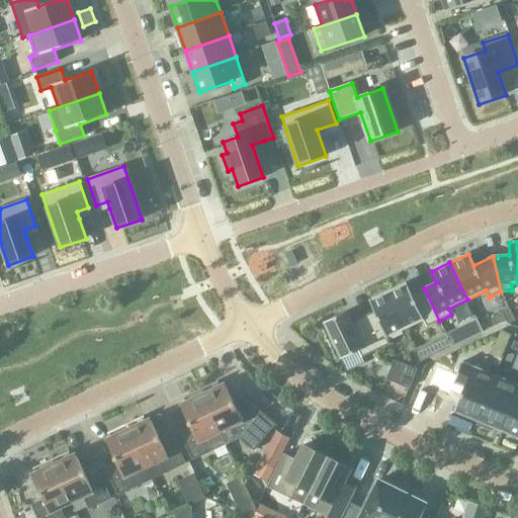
[(406,283),(387,292),(405,329),(423,321),(426,327),(439,321),(424,288),(411,294),(406,283)]
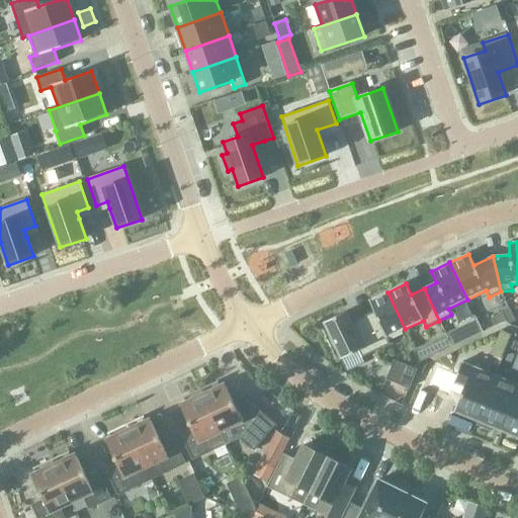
[(373,312),(360,318),(375,351),(389,345),(385,338),(405,329),(387,292),(368,300),(373,312)]
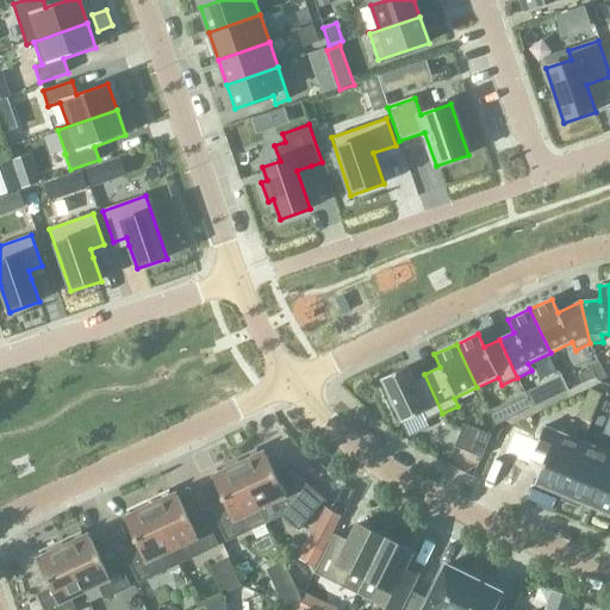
[(596,378),(598,383),(607,378),(601,366),(592,369),(596,378)]
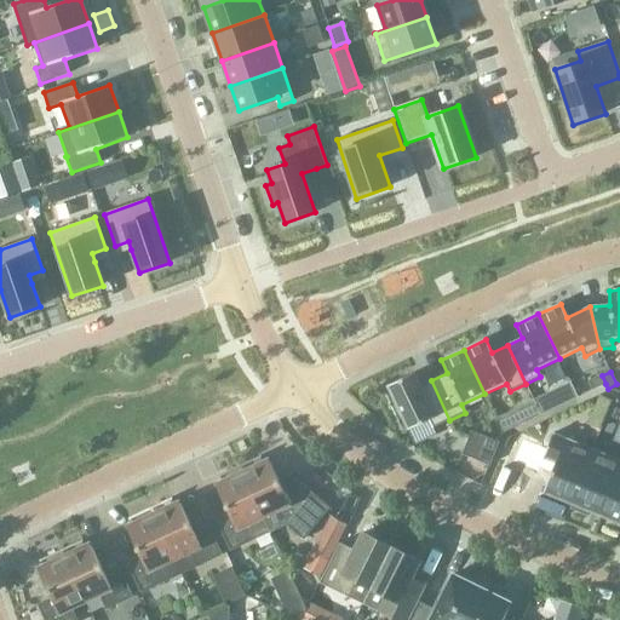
[(414,373),(386,386),(394,401),(390,403),(397,419),(401,418),(407,430),(429,420),(432,428),(449,420),(431,380),(420,386),(414,373)]
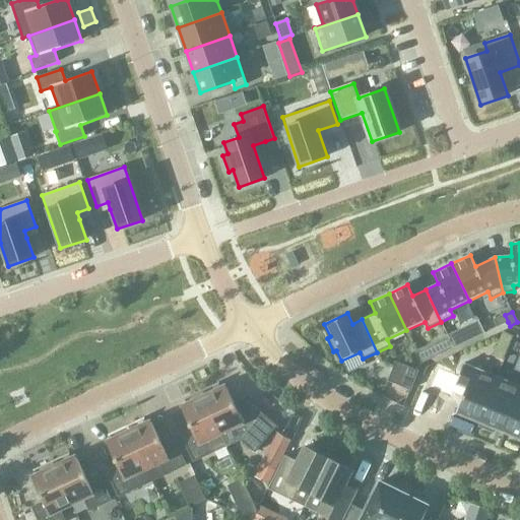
[(505,324),(508,322),(505,315),(494,320),(497,327),(505,324)]
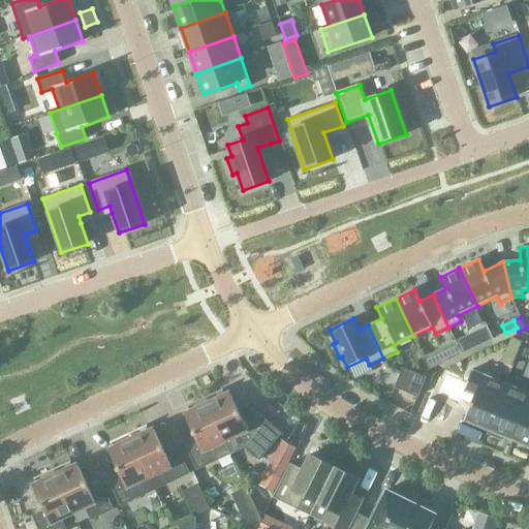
[(427,359),(427,392),(449,392),(450,359),(427,359)]
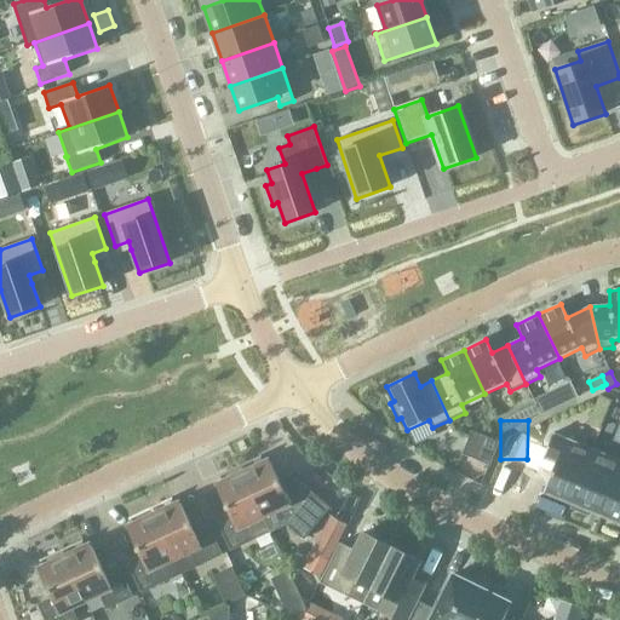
[(471,432),(461,454),(489,465),(498,443),(471,432)]
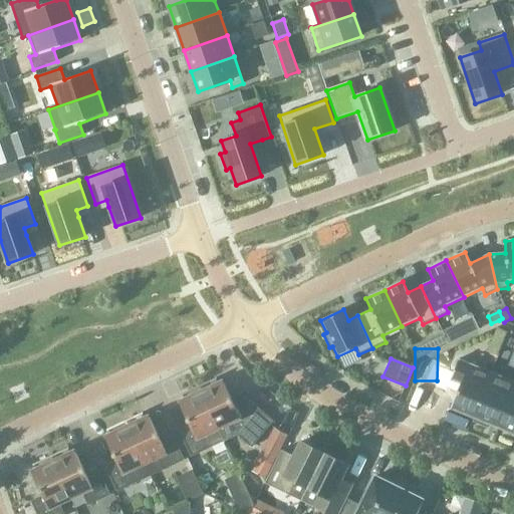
[(474,418),(492,373),(458,359),(450,379),(460,384),(450,409),(474,418)]
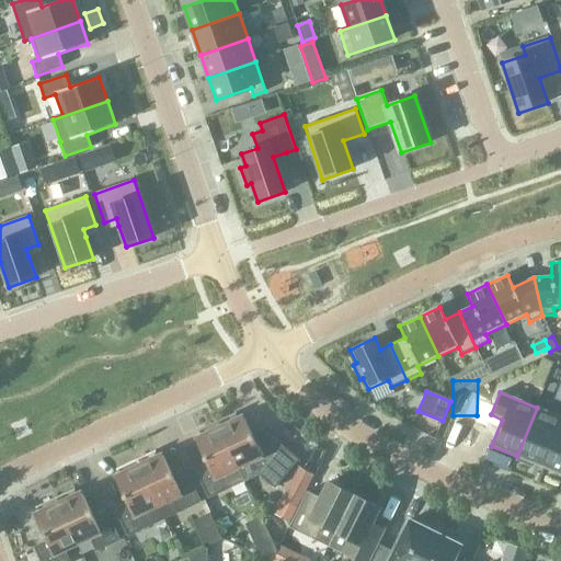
[(560,421),(560,418),(537,408),(517,456),(516,461),(531,468),(534,462),(542,467),(560,421)]
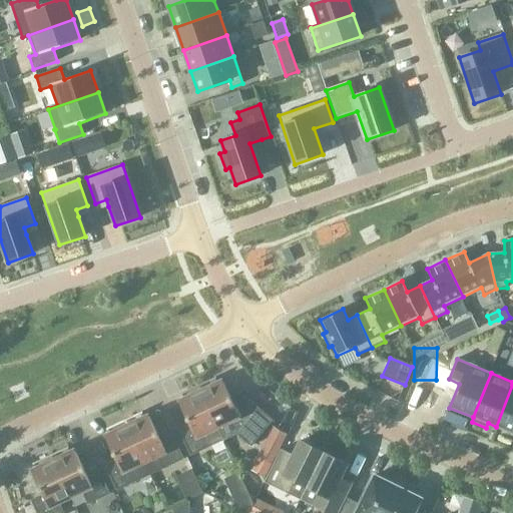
[(215,378),(197,386),(217,428),(229,422),(235,434),(250,447),(272,422),(274,423),(274,422),(245,397),(233,404),(222,381),(216,384),(214,379),(216,379),(215,378)]
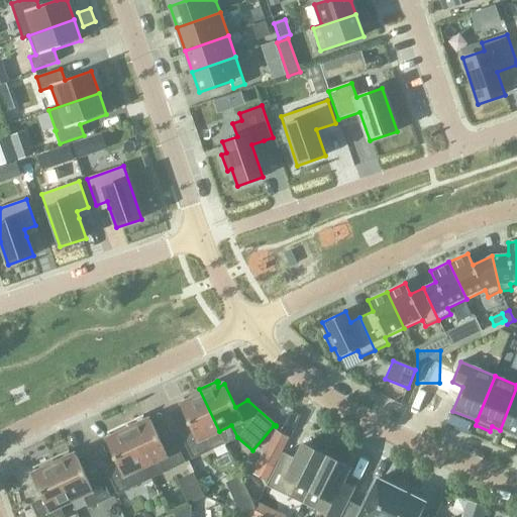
[(516,388),(500,430),(516,436),(516,388)]
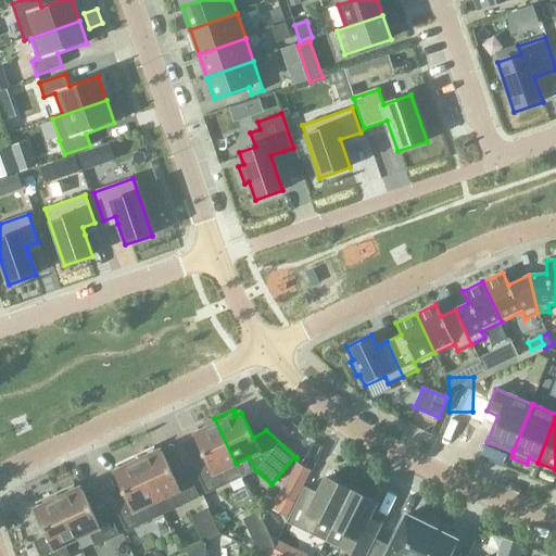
[(236,464),(214,418),(196,427),(196,429),(197,428),(200,432),(193,436),(206,462),(194,467),(206,493),(228,482),(225,474),(238,467),(236,464)]
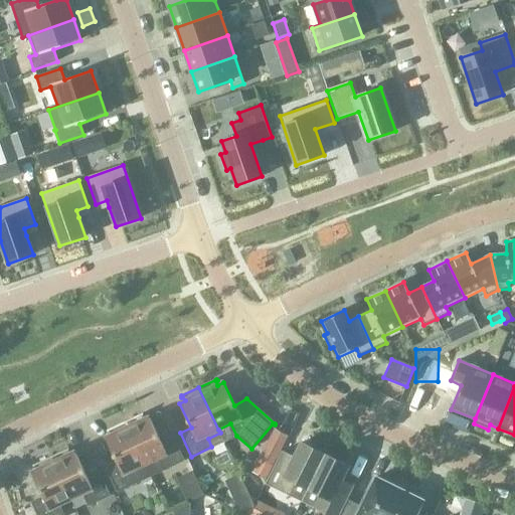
[(142,413),(125,422),(150,476),(183,461),(171,437),(161,442),(149,417),(144,419),(141,415),(143,414),(142,413)]
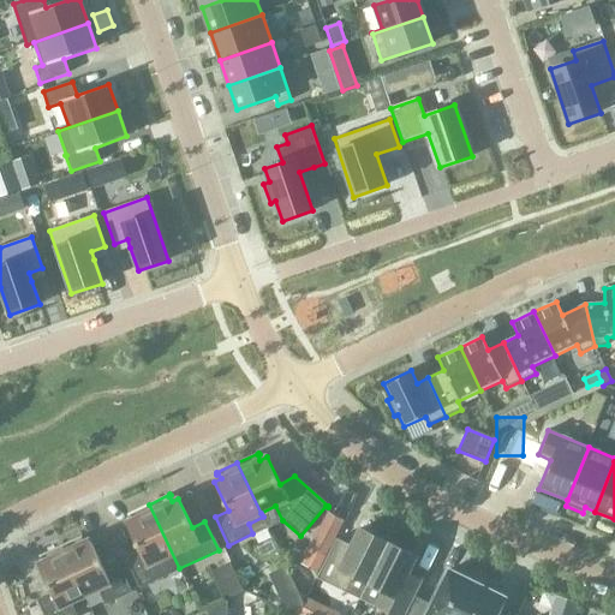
[(132,520),(125,523),(139,553),(126,559),(141,587),(179,568),(149,505),(127,514),(127,515),(130,515),(132,520)]
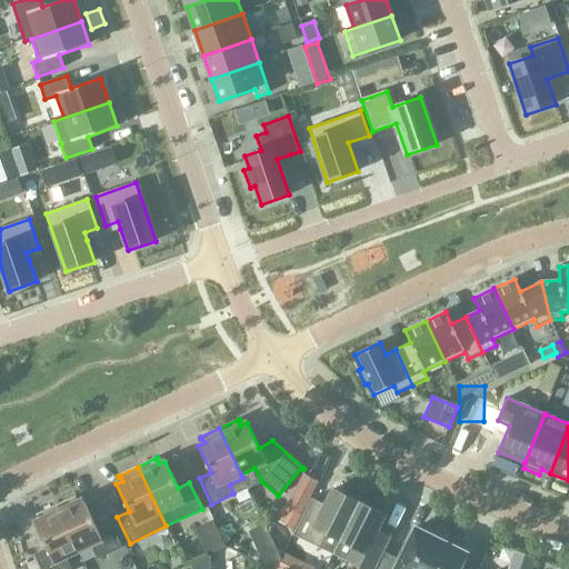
[(307,505),(319,482),(303,473),(286,508),(301,516),(307,505)]
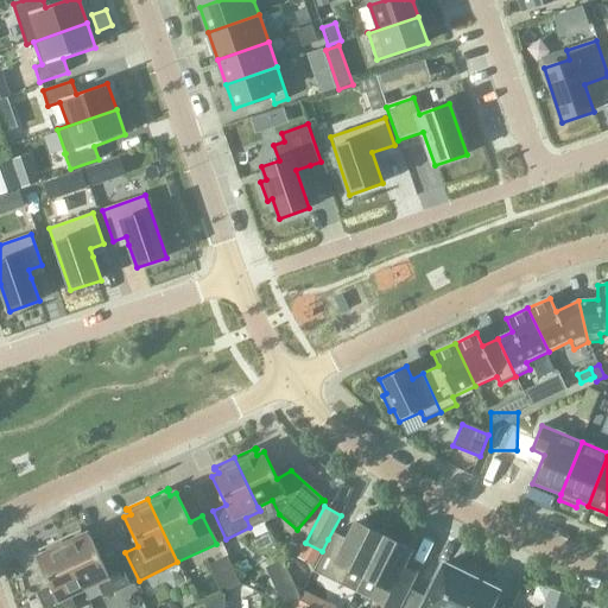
[(348,570),(362,577),(382,537),(355,523),(343,546),(328,539),(312,571),(341,586),(348,570)]
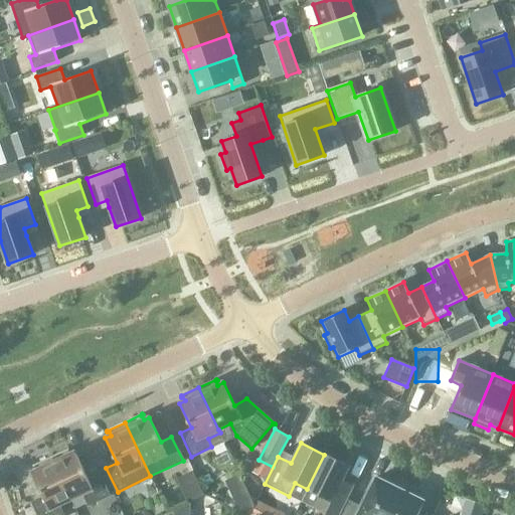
[(68,449),(50,458),(70,499),(82,493),(89,505),(109,496),(98,472),(87,477),(74,453),(69,455),(67,451),(68,450),(68,449)]
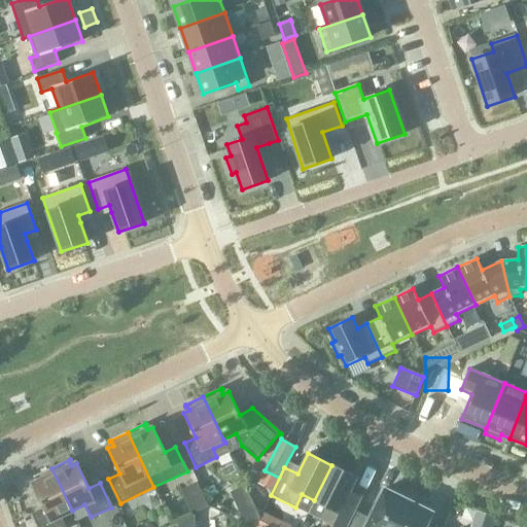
[(334,526),(347,526),(355,512),(359,503),(346,497),(356,478),(331,465),(314,500),(326,506),(319,520),(334,526)]
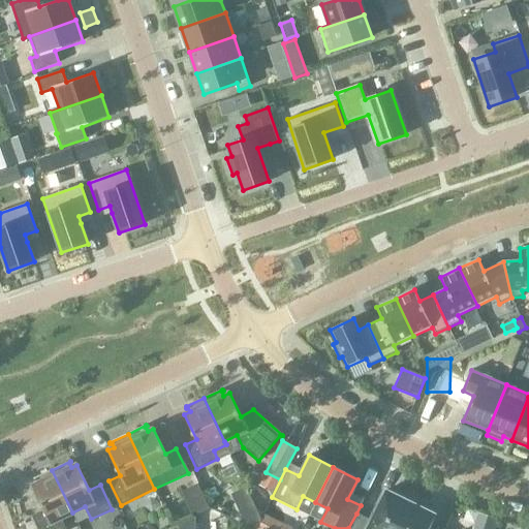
[(33,517),(38,528),(64,528),(59,519),(72,512),(52,470),(33,478),(34,479),(35,478),(37,484),(32,486),(43,511),(33,517)]
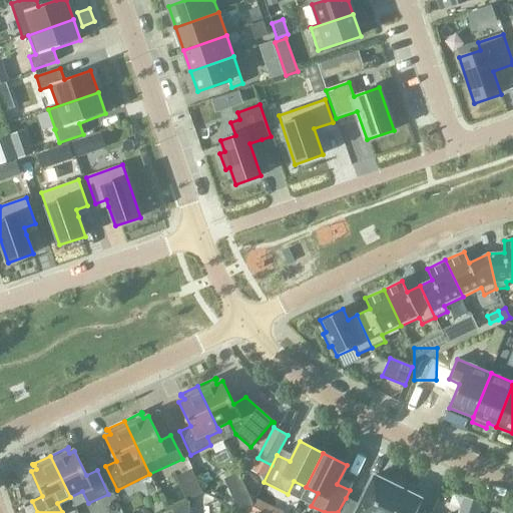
[(384,512),(397,487),(374,476),(360,505),(346,498),(338,512),(384,512)]
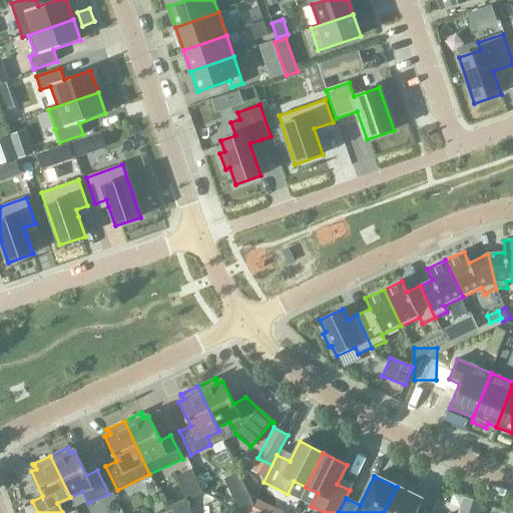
[(413,512),(421,499),(397,487),(384,512),(413,512)]
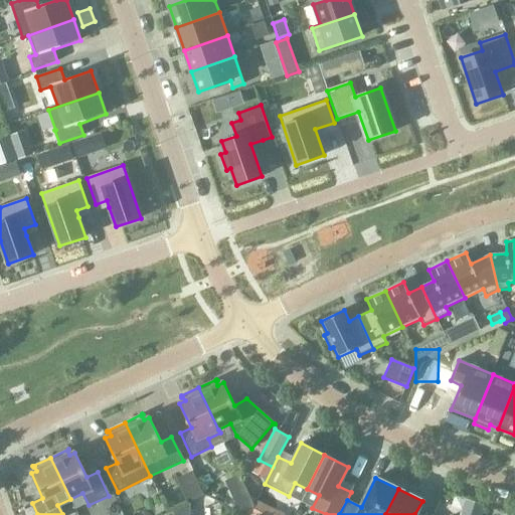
[(460,514),(481,514),(484,507),(465,501),(460,514)]
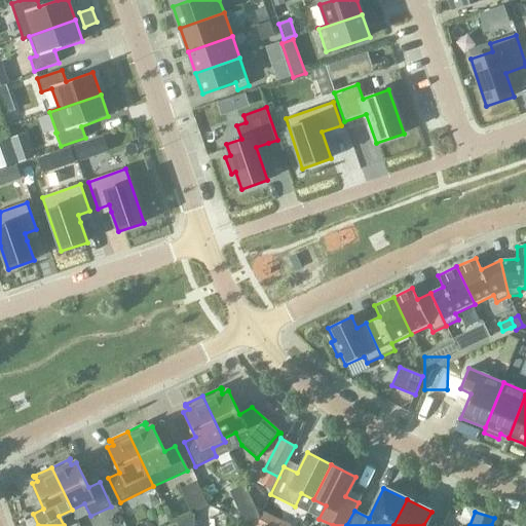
[(290,525),(262,513),(255,525),(290,525)]
